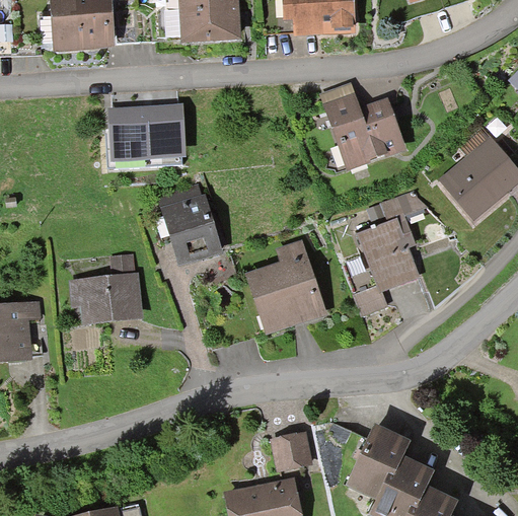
[(50,0),(53,51),(114,48),(113,15),(111,0),(50,0)]
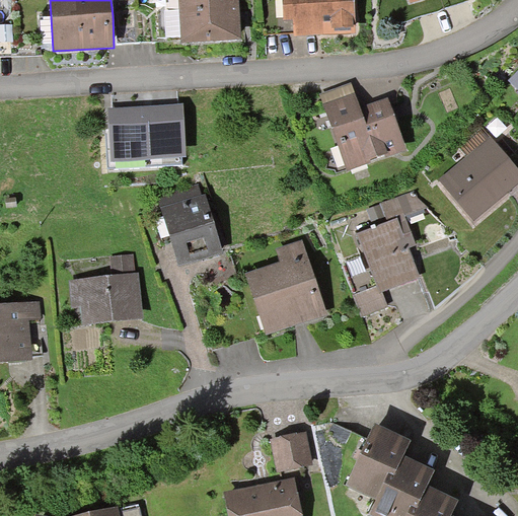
[(177,0),(180,43),(240,39),(239,11),(237,0),(177,0)]
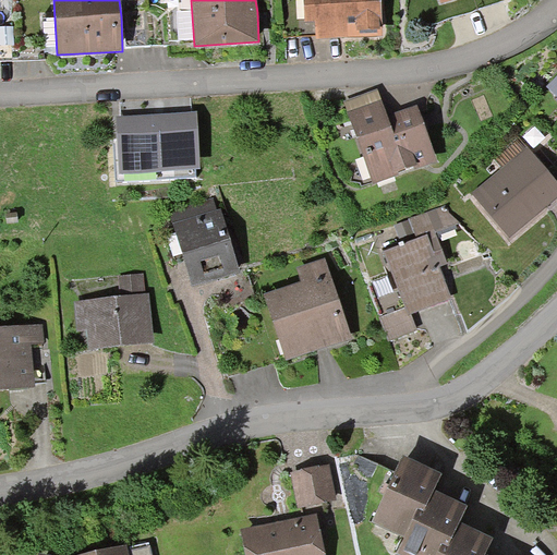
[(303,0),(304,21),(314,21),(315,39),(382,36),(380,1),(380,0),(303,0)]
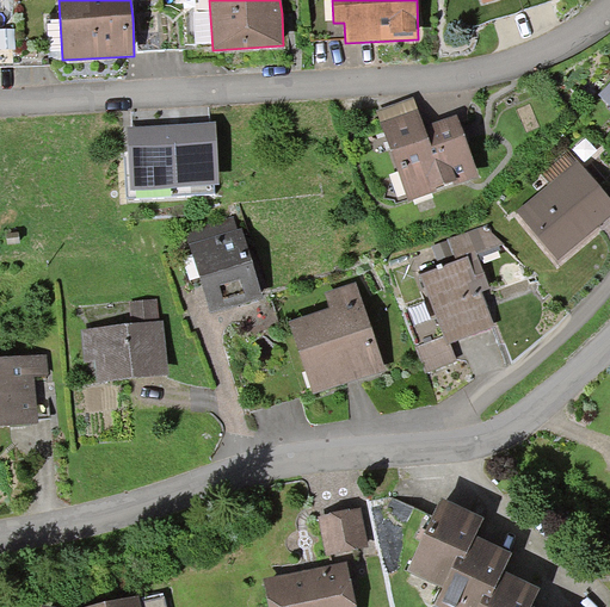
[(609,80),(597,93),(609,105),(609,80)]
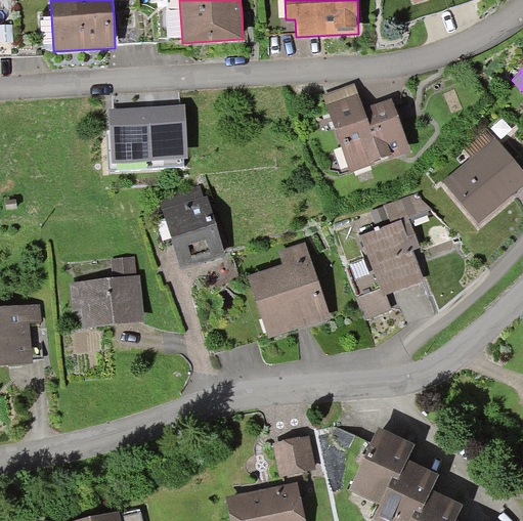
[(327,104),(358,93),(354,82),(322,93),(327,104)]
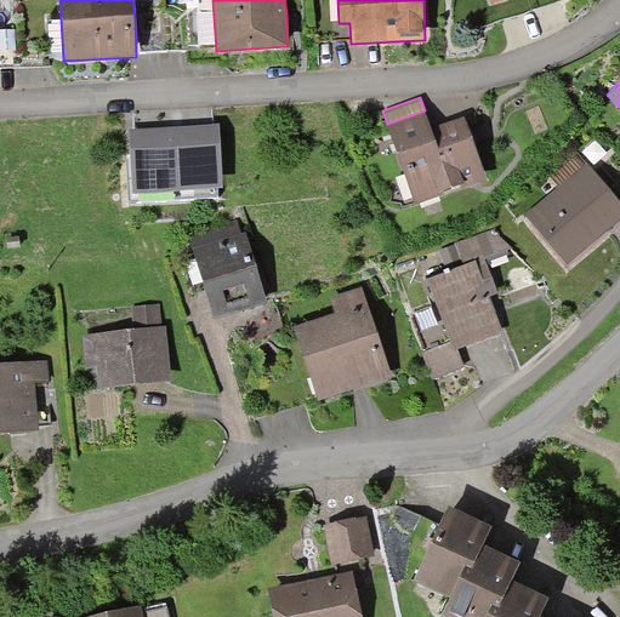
[(425,110),(387,124),(414,204),(485,178),(464,114),(434,124),(430,126),(425,110)]
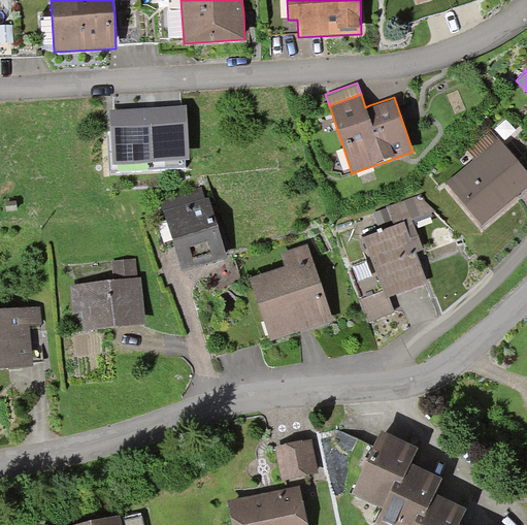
[(132,107),(108,108),(112,164),(189,160),(186,104),(132,107)]
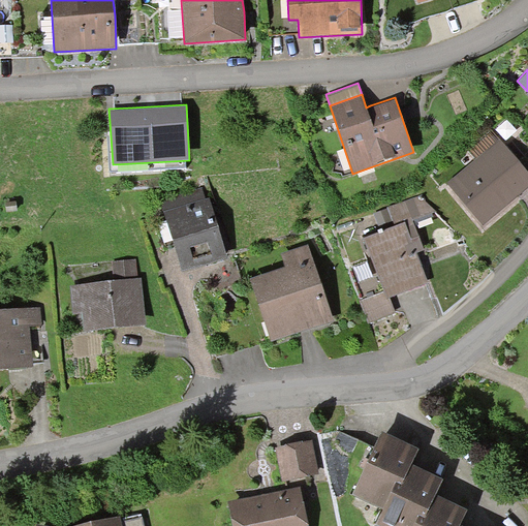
[(527,171),(499,137),(446,182),(483,225),(522,192),(527,186),(527,171)]
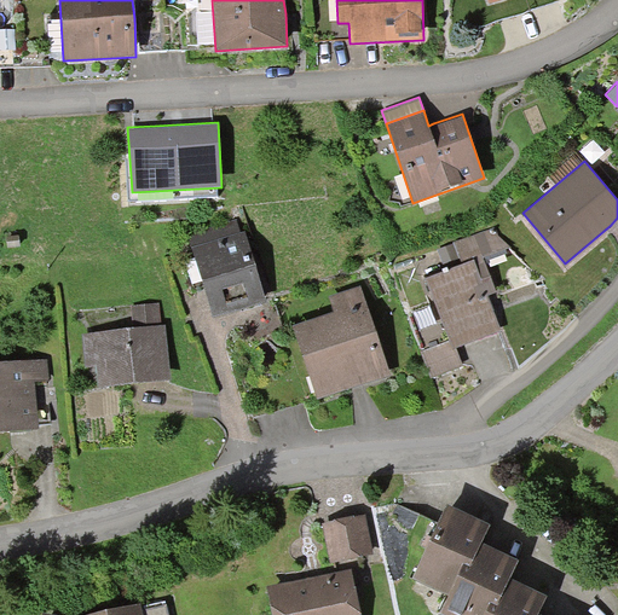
[(236,215),(188,230),(204,288),(213,317),(265,301),(244,231),(241,232),(236,215)]
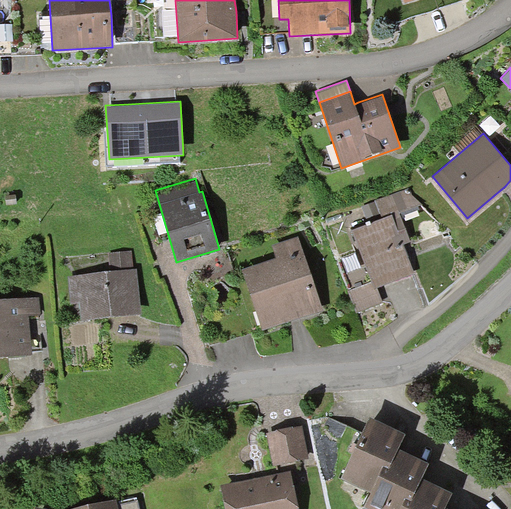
[(406,187),(374,198),(383,217),(351,230),(371,280),(374,289),(377,287),(389,283),(415,273),(403,242),(410,240),(398,211),(421,202),(406,187)]
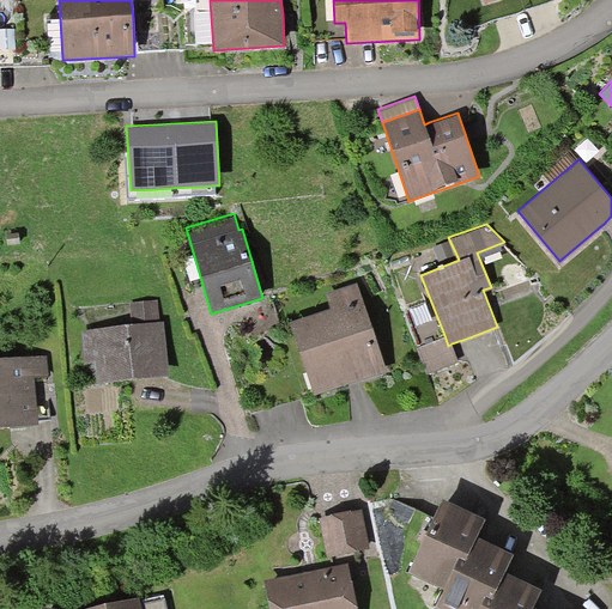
[(329,309),(289,322),(314,395),(386,371),(371,327),(356,281),(323,292),(329,309)]
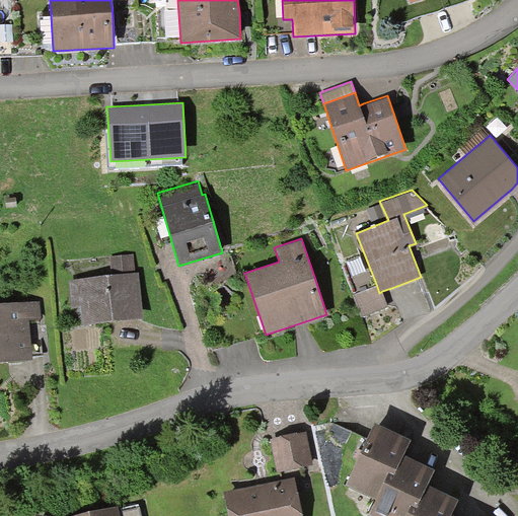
[(108,253),(111,274),(135,272),(133,251),(108,253)]
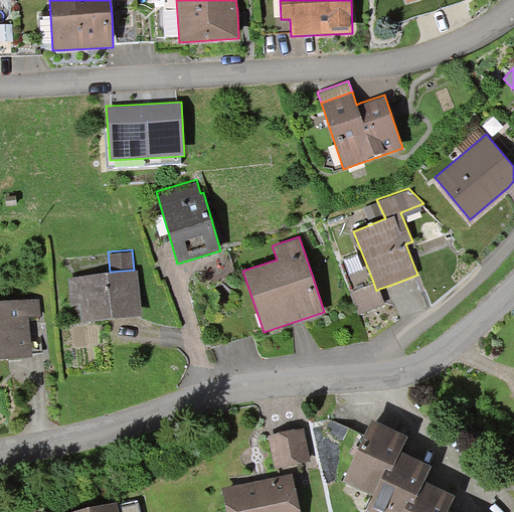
[(110,272),(68,277),(71,303),(78,302),(80,322),(142,315),(137,269),(134,270),(110,272)]
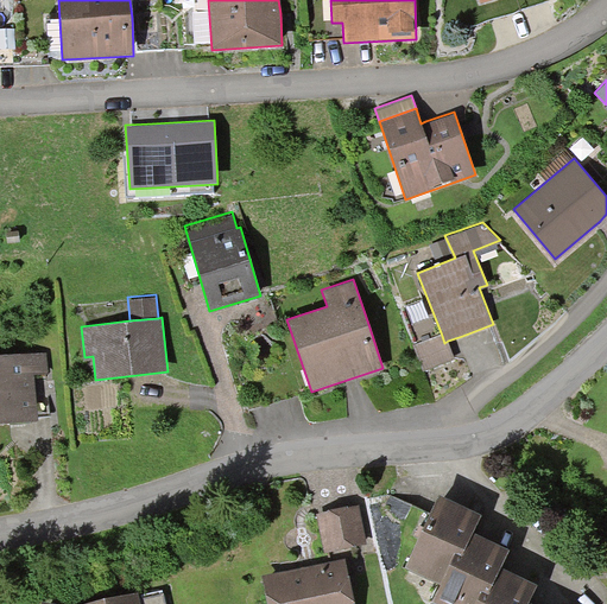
[(441,332),(412,343),(423,369),(454,357),(448,341),(444,343),(441,332)]
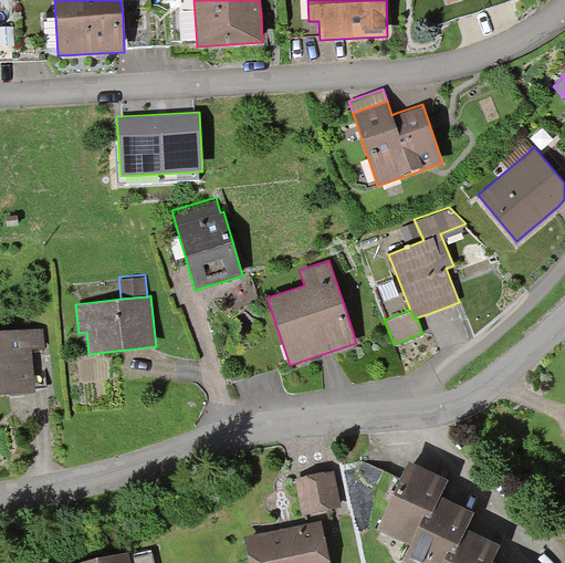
[(42,327),(0,331),(0,395),(34,393),(34,387),(32,357),(31,348),(42,347),(43,347),(42,327)]
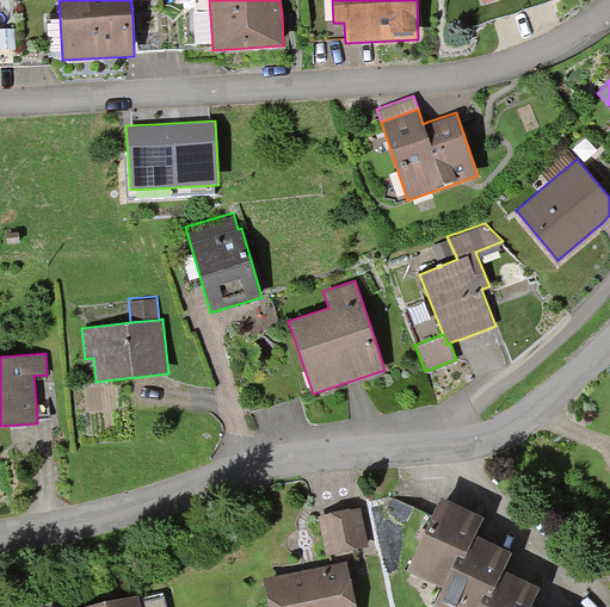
[(48,416),(45,375),(34,376),(35,385),(37,417),(48,416)]
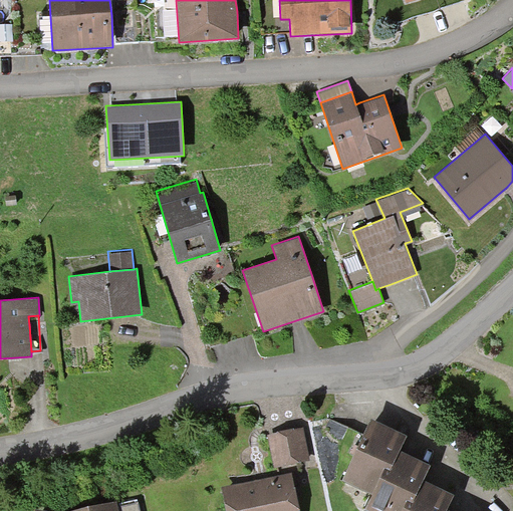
[(391,430),(370,420),(342,480),(372,494),(383,469),(391,473),(400,452),(407,437),(391,430)]
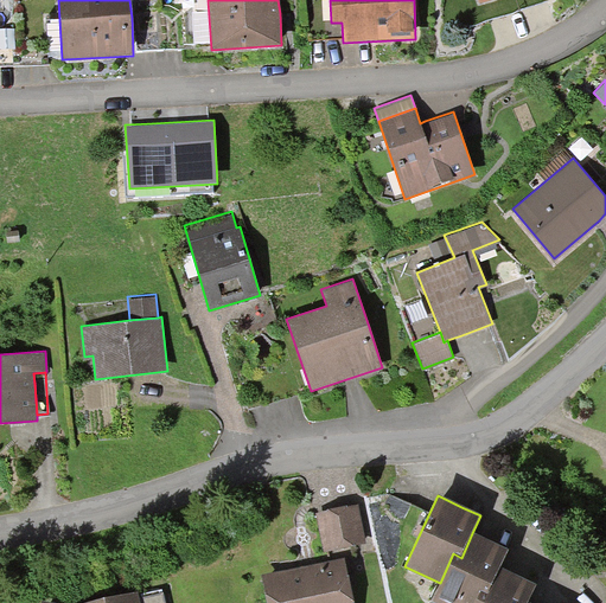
[(316,511),(324,549),(364,540),(357,502),(316,511)]
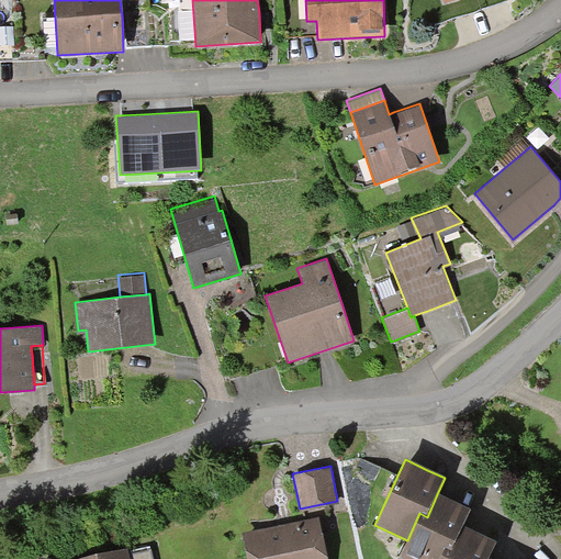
[(452,502),(437,494),(427,517),(419,513),(407,540),(399,558),(400,558),(439,558),(444,550),(450,552),(462,527),(470,510),(452,502)]
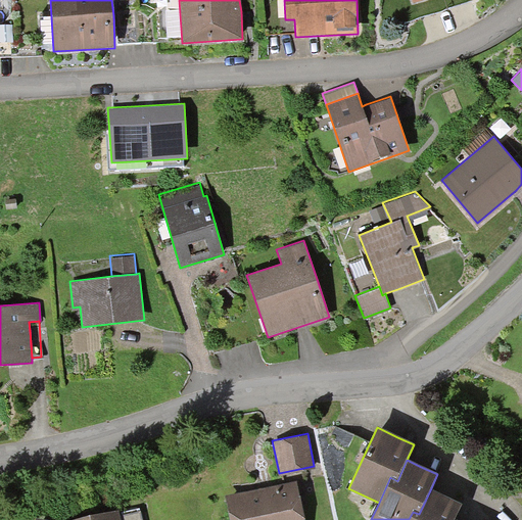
[(263,488),(225,495),(230,519),(304,519),(297,481),(263,488)]
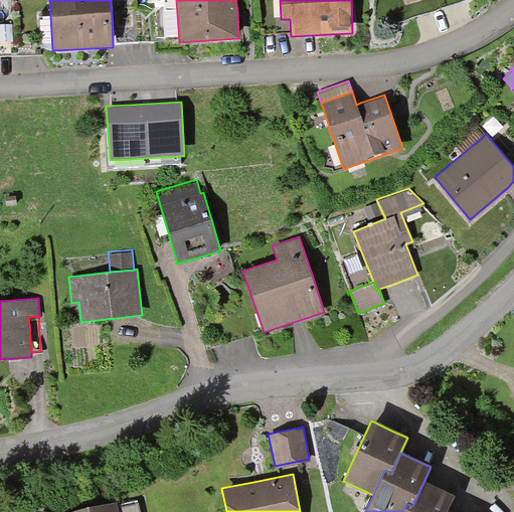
[(439,489),(423,483),(412,506),(406,504),(402,511),(447,511),(455,497),(439,489)]
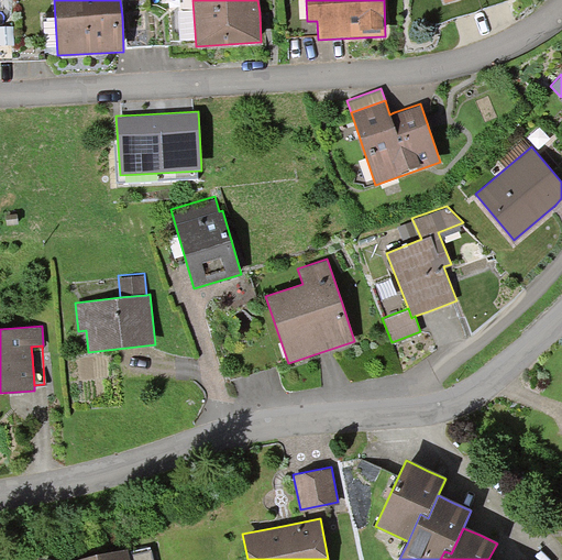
[(129,559),(128,553),(127,548),(77,559),(54,559),(39,557),(37,559),(129,559)]
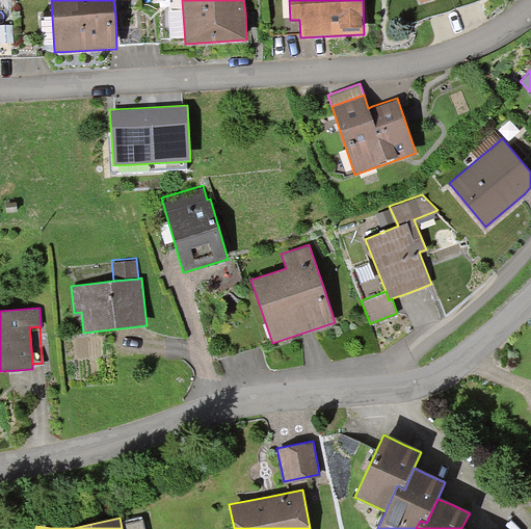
[(144,528),(141,518),(121,523),(122,528),(144,528)]
